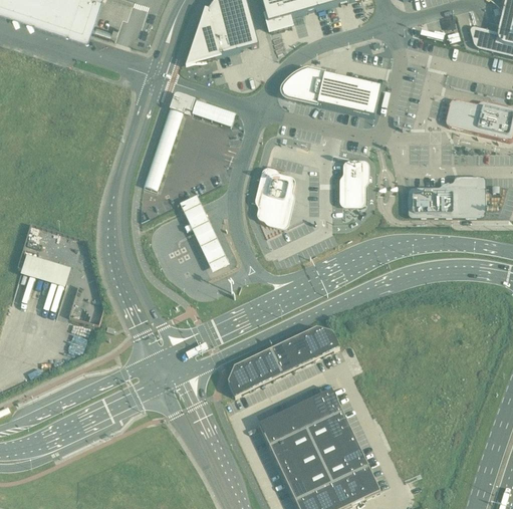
[(0,0),(88,30),(97,0),(0,0)]
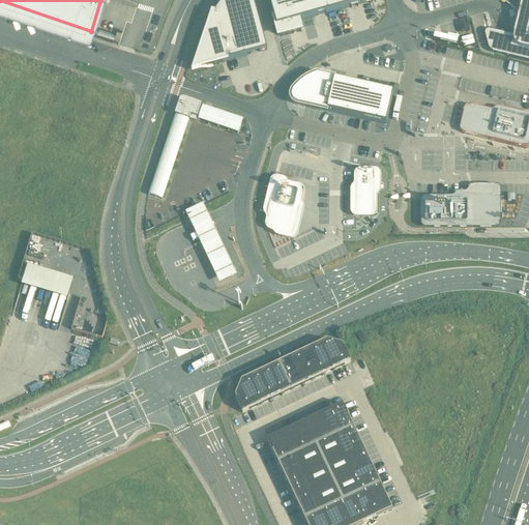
[(206,28),(193,65),(265,46),(253,0),(222,0),(218,4),(214,9),(209,20),(206,28)]
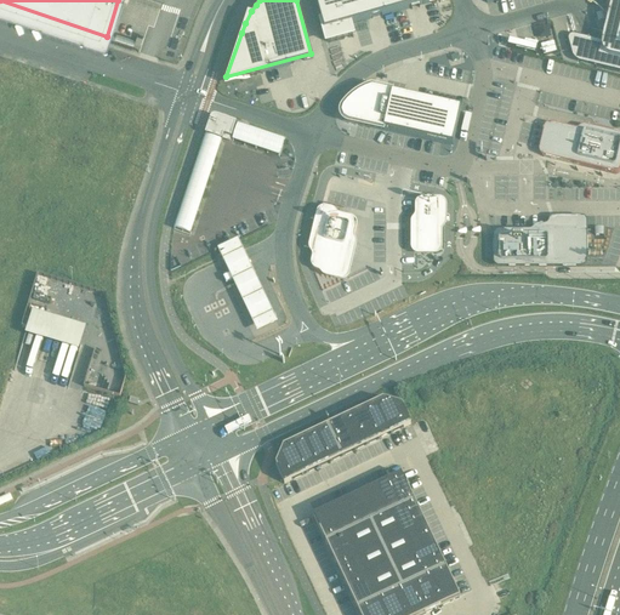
[(314,0),(323,27),(419,0),(314,0)]
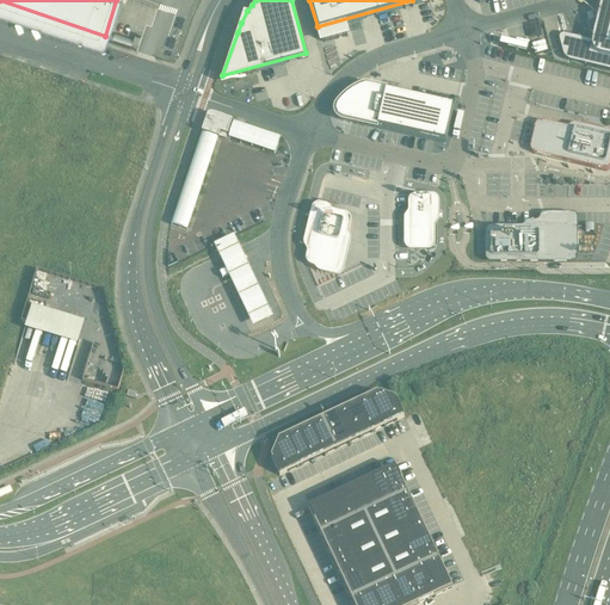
[(568,31),(566,32),(567,42),(570,44),(587,49),(585,61),(609,67),(609,0),(599,0),(591,37),(568,31)]
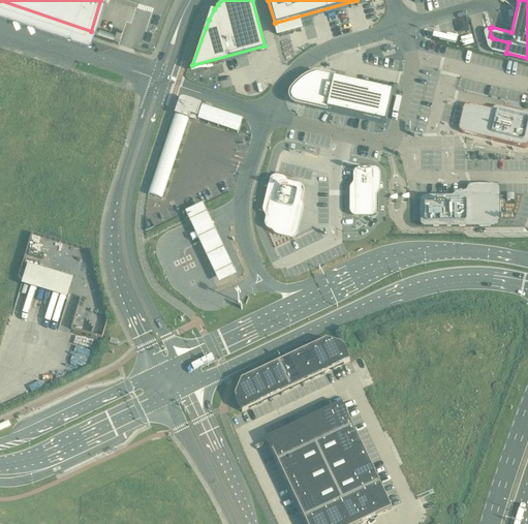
[(434,29),(430,34),(451,39),(455,34),(434,29)]
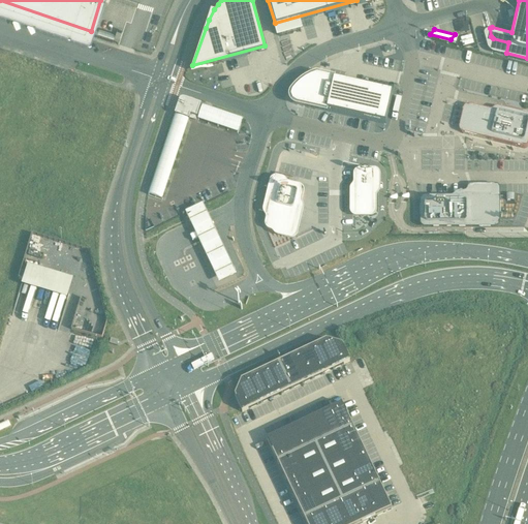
[(289,84),(286,87),(286,90),(288,93),(289,95),(291,96),(381,116),(389,85),(352,76),(352,78),(344,76),(344,74),(311,67),(309,68),(303,72),(293,79),(292,80),(289,84)]
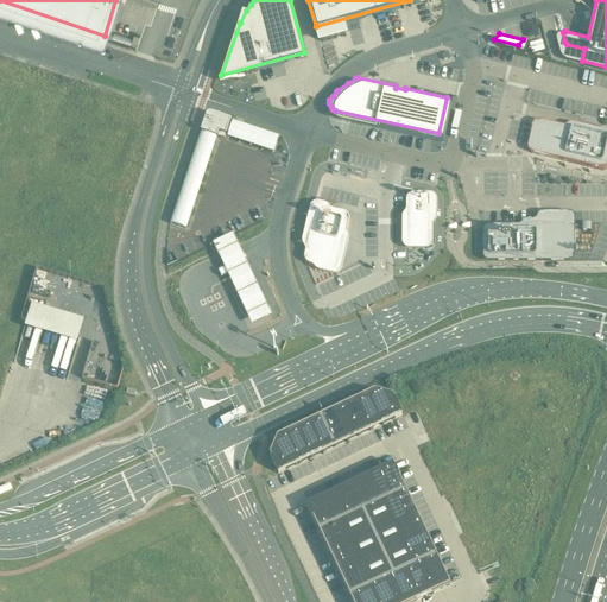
[(206,112),(200,127),(216,133),(219,128),(226,131),(231,115),(210,109),(209,109),(208,109),(207,109),(207,111),(206,111),(206,112)]
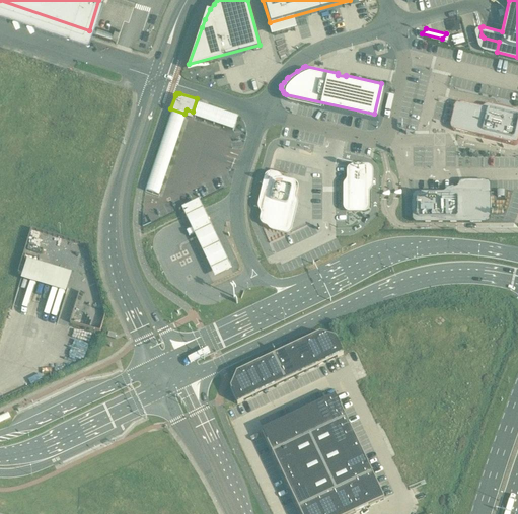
[(455,101),(452,112),(457,113),(456,120),(454,128),(512,141),(515,141),(517,139),(517,133),(517,113),(462,100),(458,99),(456,99),(455,101)]
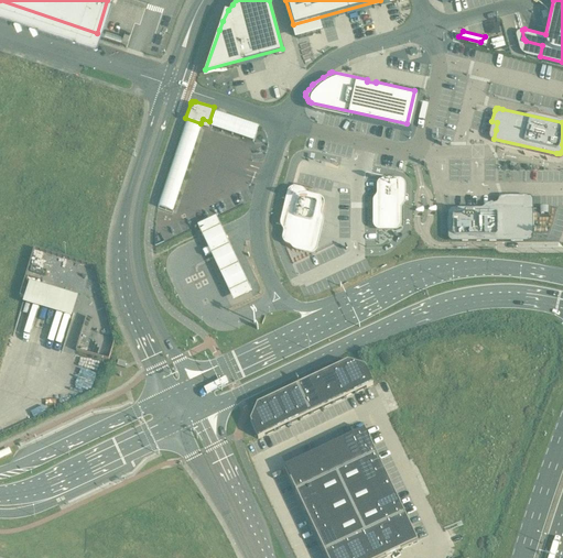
[(376,182),(376,184),(376,214),(376,217),(377,219),(377,220),(378,221),(379,222),(380,223),(382,223),(397,223),(397,197),(402,197),(402,189),(397,189),(397,182),(396,179),(394,178),(393,177),(391,176),(389,176),(383,176),(382,176),(381,176),(380,176),(379,177),(378,178),(377,179),(377,181),(376,181),(376,182)]
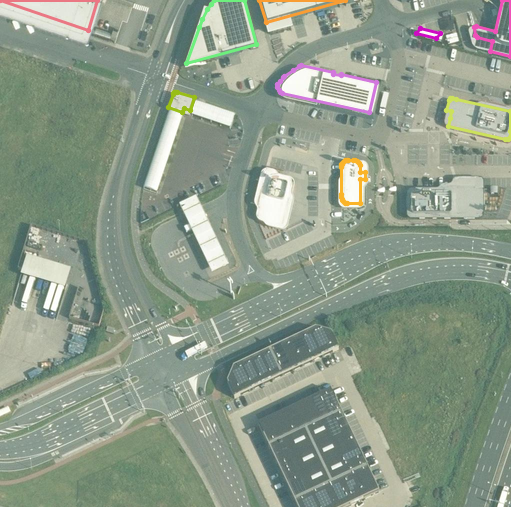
[(256,212),(255,214),(256,216),(257,217),(259,219),(260,219),(283,225),(284,223),(284,222),(285,216),(290,198),(293,183),(293,181),(293,179),(292,178),(290,176),(289,176),(263,169),(262,176),(264,177),(260,193),(258,193),(256,199),(258,200),(256,212)]
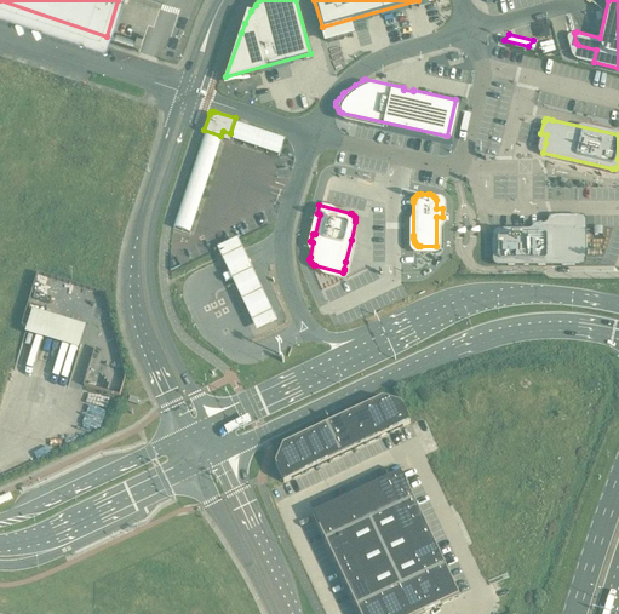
[(493,229),(492,252),(494,256),(498,257),(508,257),(508,260),(514,260),(514,257),(538,257),(538,260),(567,259),(567,256),(578,256),(582,256),(584,254),(586,252),(585,214),(584,212),(582,211),(579,211),(554,211),(554,224),(533,224),(497,225),(494,227),(493,229)]
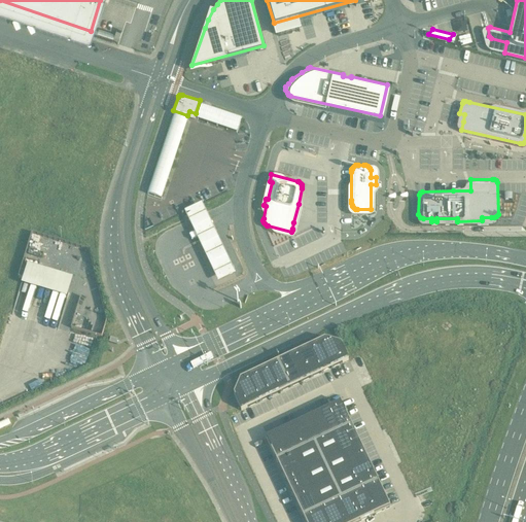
[(203,199),(184,207),(217,277),(236,269),(203,199)]
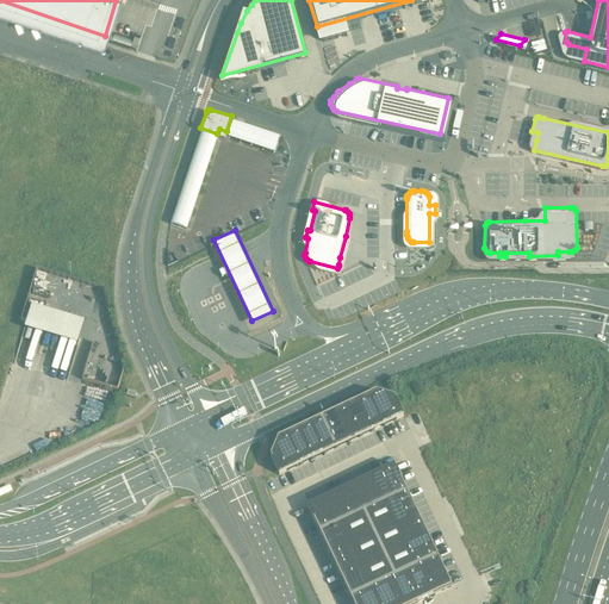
[(278,435),(271,453),(279,471),(402,412),(395,394),(376,388),(278,435)]
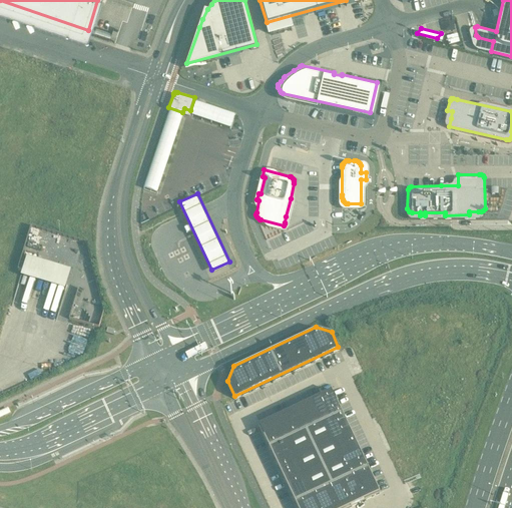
[(331,389),(258,423),(298,507),(342,507),(379,491),(331,389)]
